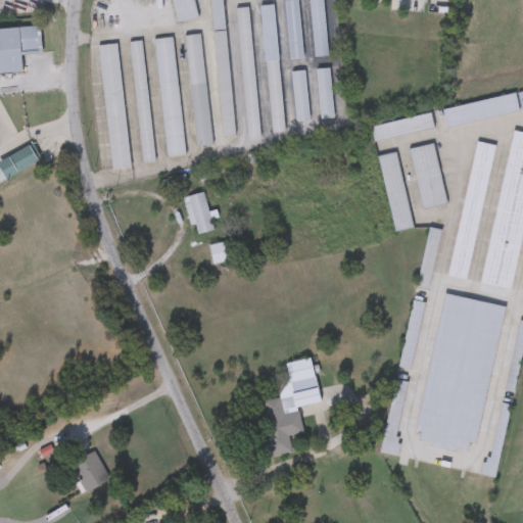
[(131,0),(149,0),(150,14),(172,13),(171,0),(193,0),(193,25),(132,27),(131,0)]
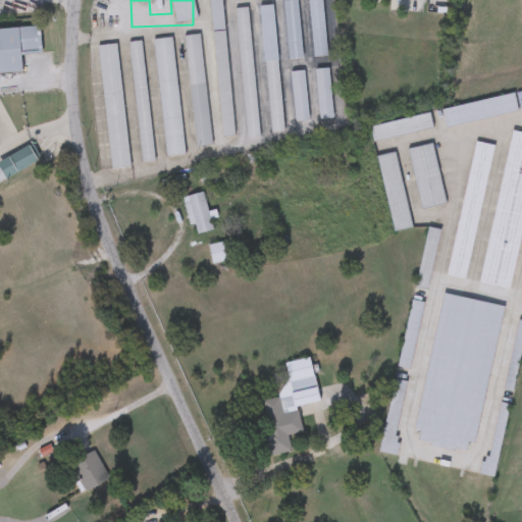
[(221,137),(211,13),(206,0),(219,0),(223,10),(232,137),(221,137)]
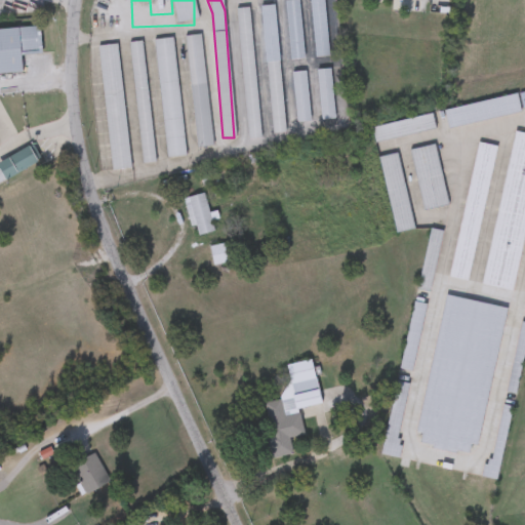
[(298,0),(304,59),(290,61),(285,1),(298,0)]
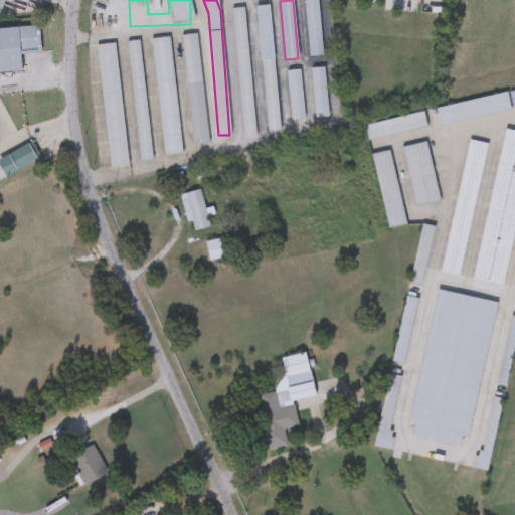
[(317,0),(323,55),(309,57),(304,0),(317,0)]
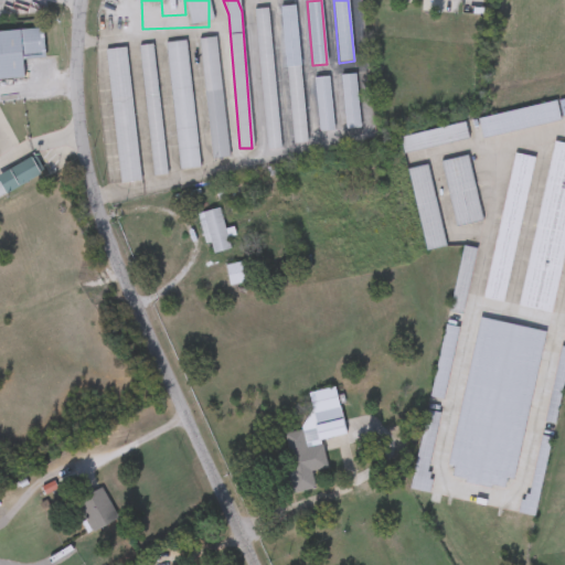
[(294,145),(280,8),(294,6),(307,144),(294,145)]
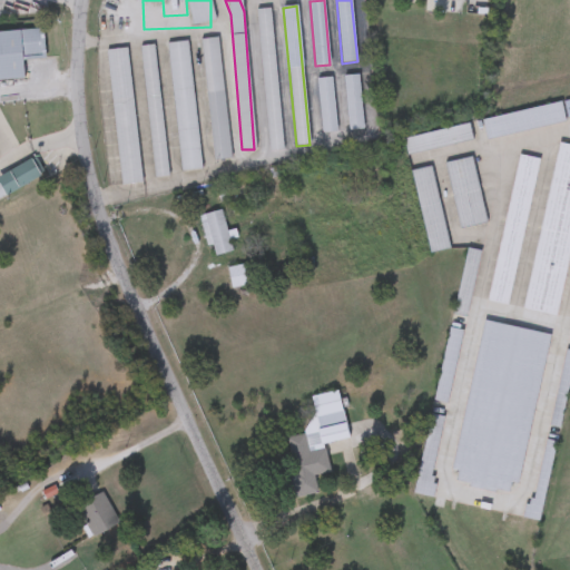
[(268,151),(257,10),(271,9),(282,150),(268,151)]
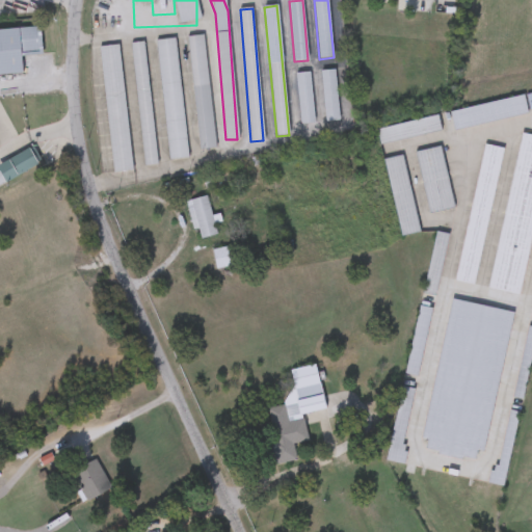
[(0,29),(40,28),(41,54),(21,55),(22,74),(0,74),(0,29)]
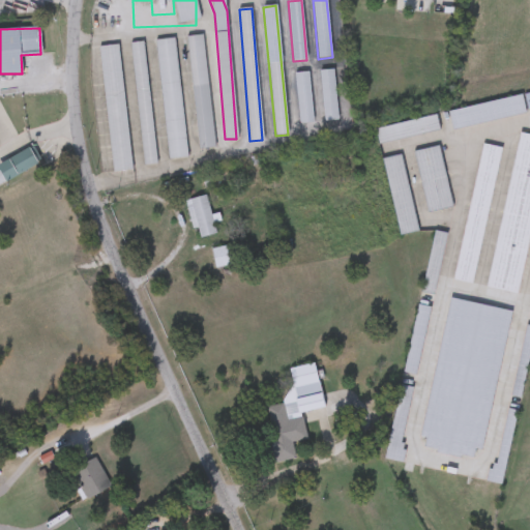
[(187,37),(203,36),(213,148),(198,149),(187,37)]
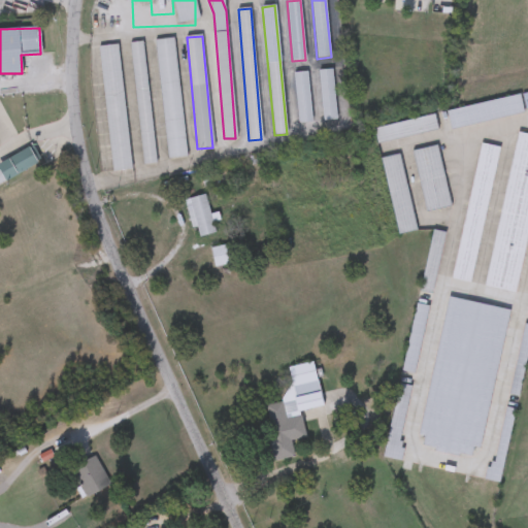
[(187,157),(168,159),(156,41),(173,39),(187,157)]
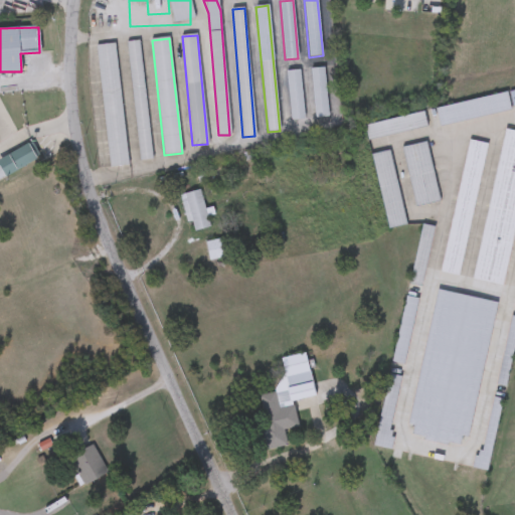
[(152,160),(139,161),(127,42),(140,41),(152,160)]
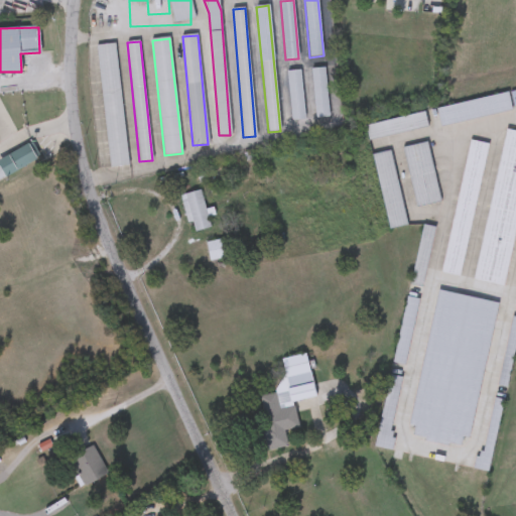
[(127,166),(109,168),(97,46),(116,44),(127,166)]
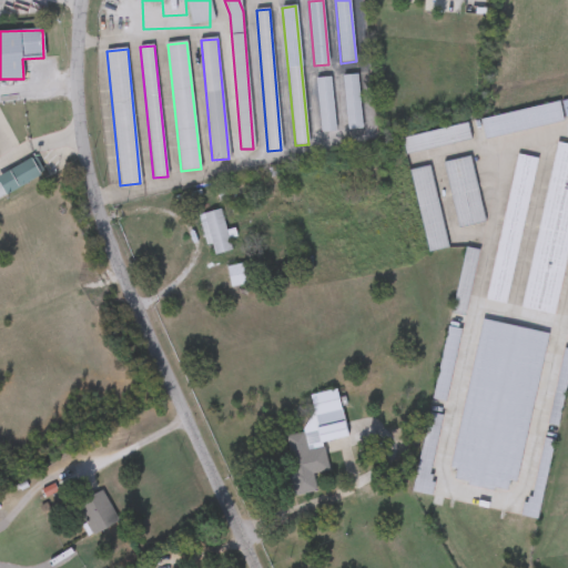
[(362,129),(346,130),(343,77),(357,74),(362,129)]
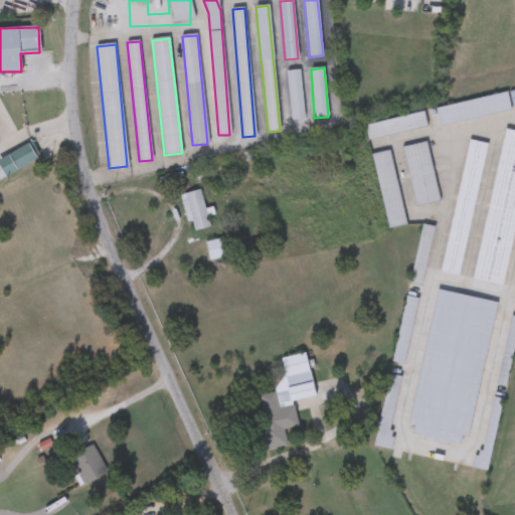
[(299,70),(304,119),(291,121),(286,71),(299,70)]
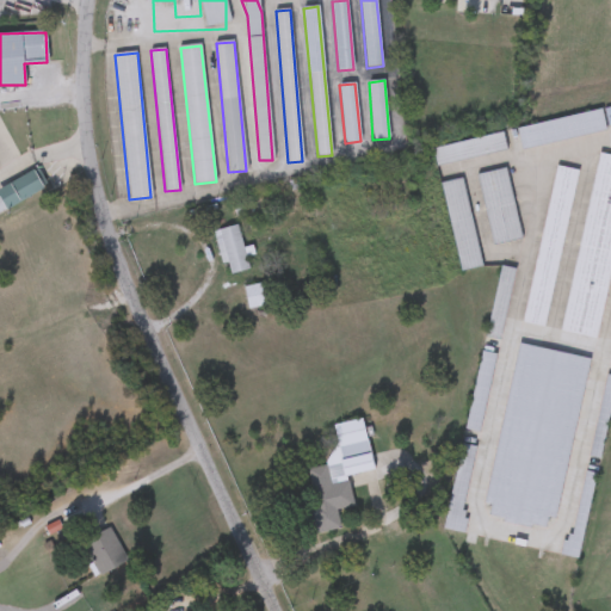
[(518,129),(524,150),(608,130),(603,109),(518,129)]
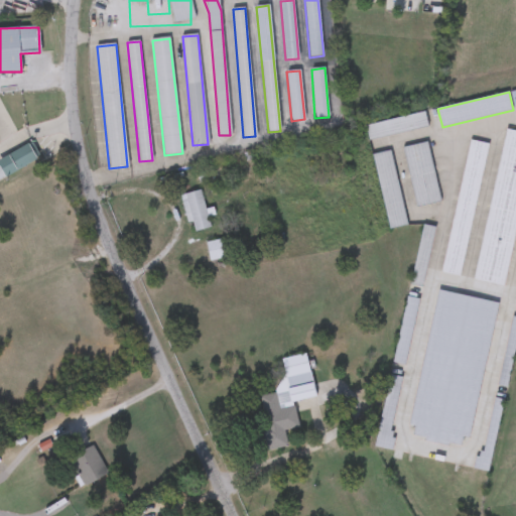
[(428,127),(371,141),(367,126),(424,112),(428,127)]
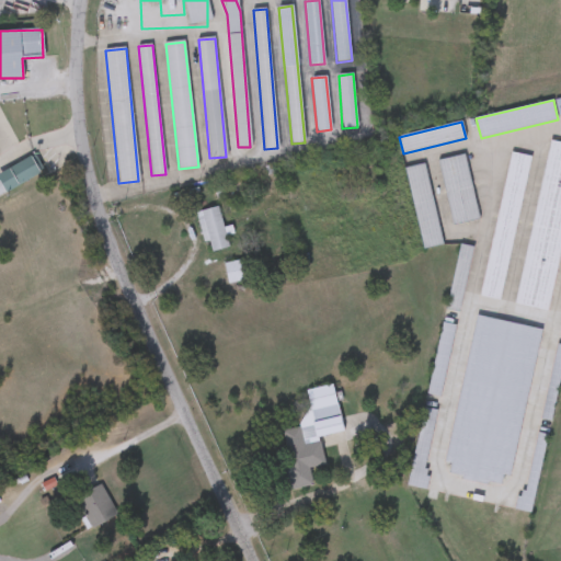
[(517,305),(552,140),(560,141),(560,260),(550,311),(517,305)]
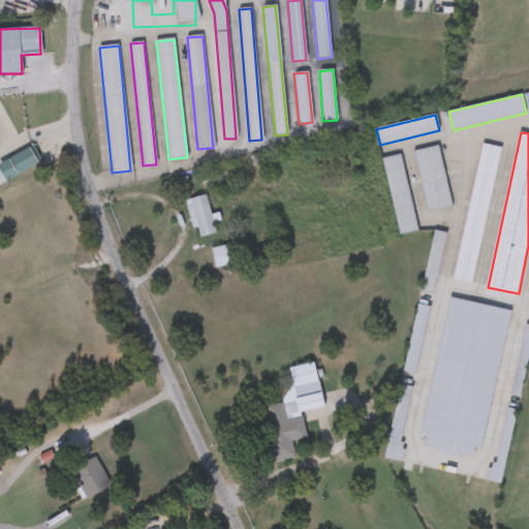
[(501,149),(473,283),(455,279),(483,145),(501,149)]
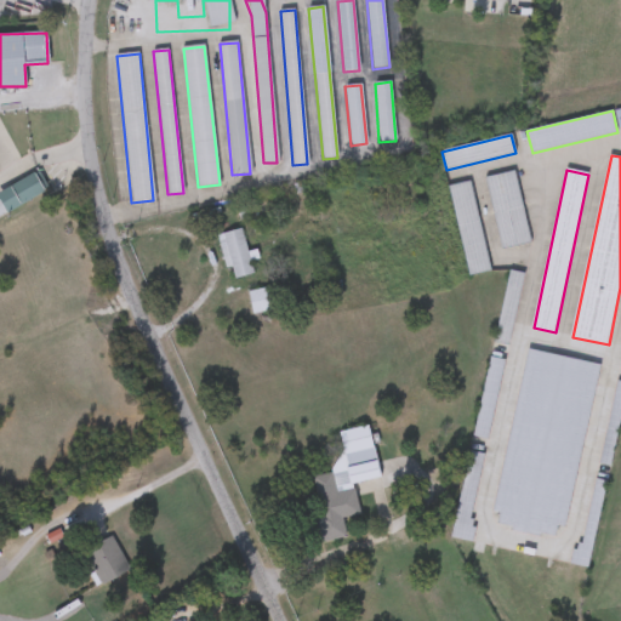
[(516,171),(531,243),(503,249),(486,178),(516,171)]
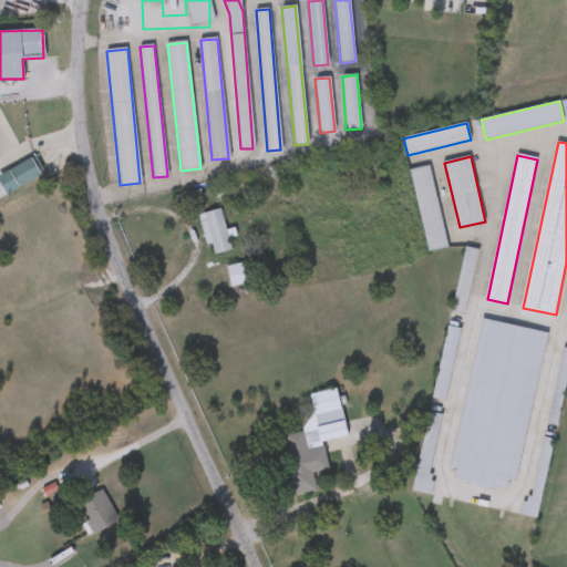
[(0,186),(2,185),(0,181),(0,175),(31,160),(41,178),(0,199),(0,186)]
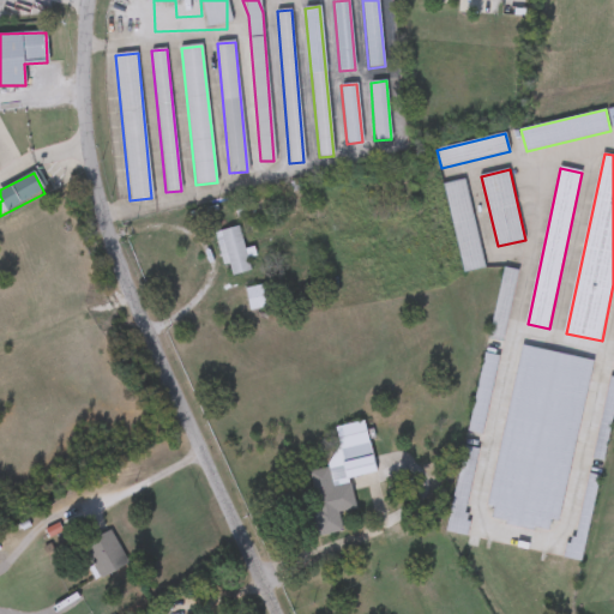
[(487,269),(465,274),(444,185),(465,180),(487,269)]
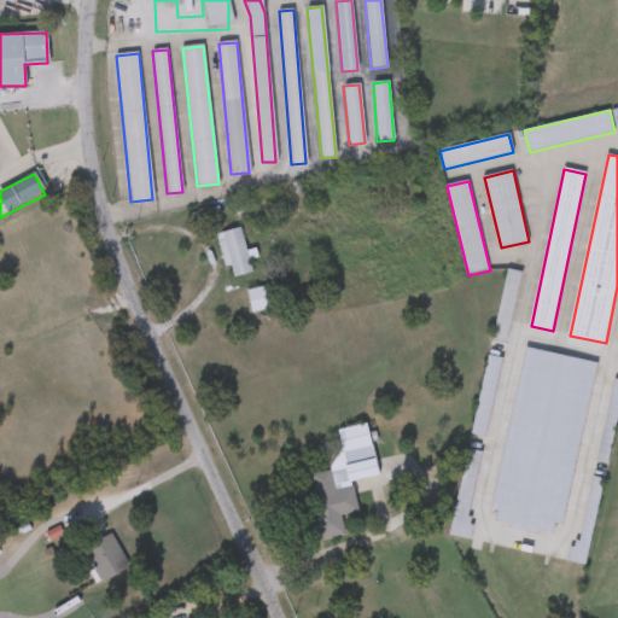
[(229,279),(216,234),(239,228),(252,272),(229,279)]
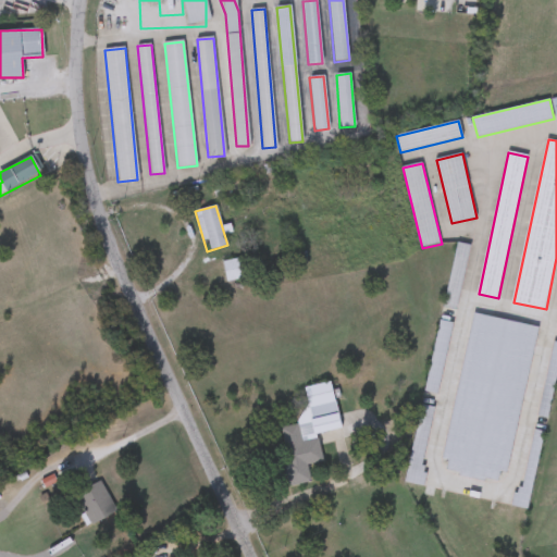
[(445,307),(458,243),(471,246),(457,310),(445,307)]
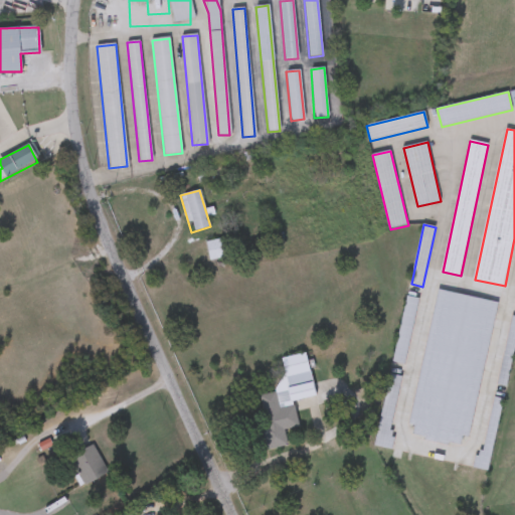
[(206,241),(220,239),(223,259),(208,261),(206,241)]
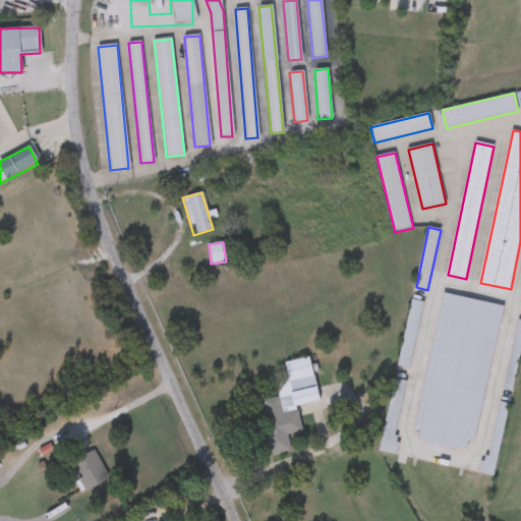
[(444,294),(504,306),(474,442),(468,441),(466,451),(455,448),(454,451),(429,446),(430,443),(418,440),(420,430),(414,429),(444,294)]
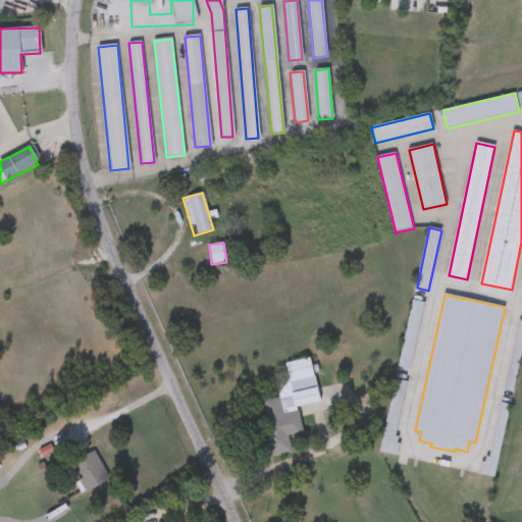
[(425,303),(414,301),(399,367),(410,369),(425,303)]
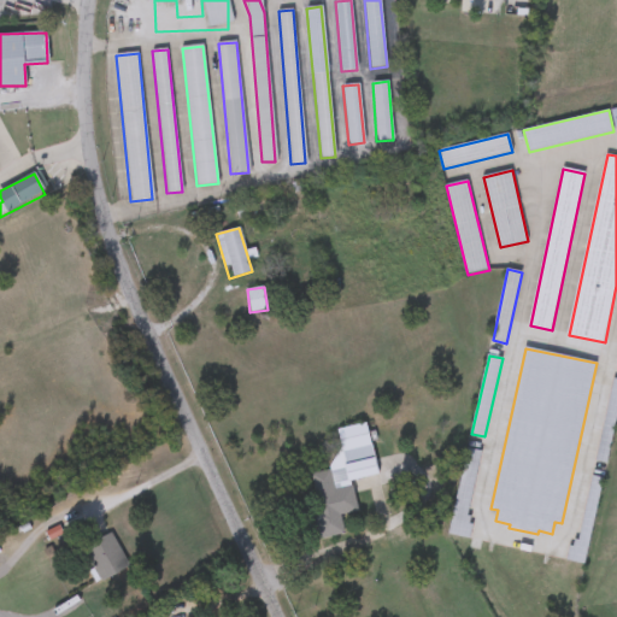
[(377,475),(351,481),(357,511),(339,515),(344,535),(322,540),(309,475),(330,470),(328,457),(341,454),(335,430),(366,423),(377,475)]
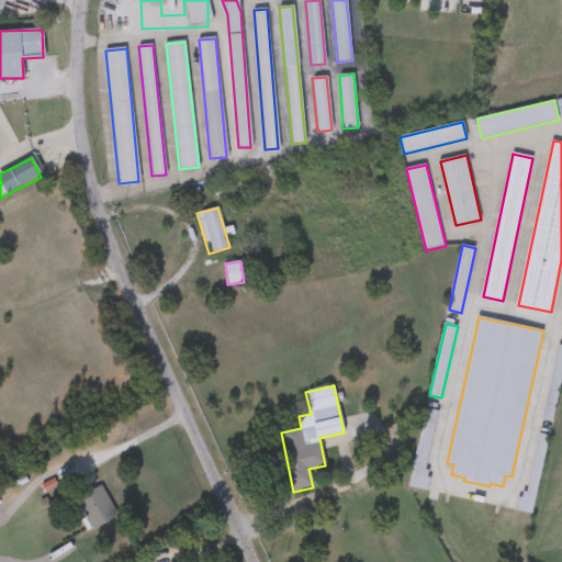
[(438,412),(428,409),(412,486),(427,490),(429,478),(427,476),(428,470),(425,470),(438,412)]
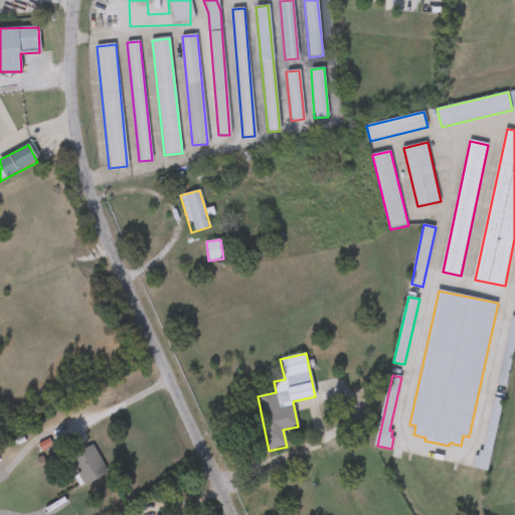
[(495,397),(504,399),(488,471),(474,468),(477,456),(479,457),(481,451),(484,452),(495,397)]
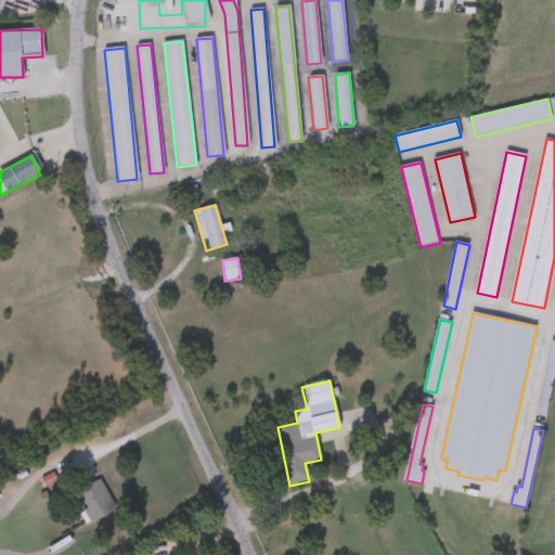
[(115,513),(88,525),(74,492),(101,480),(115,513)]
